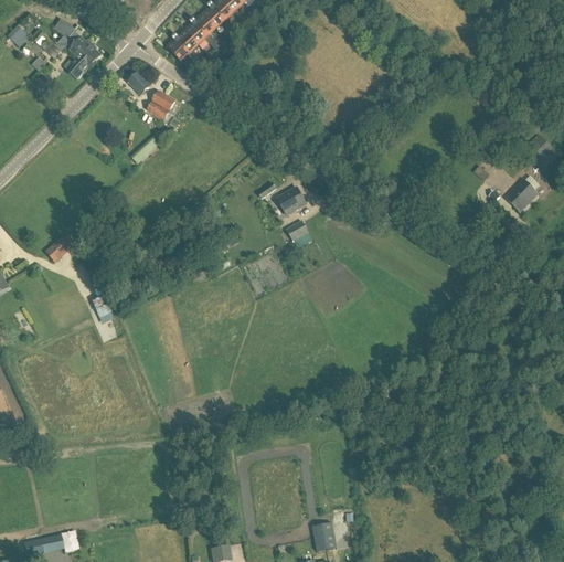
[(226,18),(233,12),(222,0),(214,0),(212,2),(211,0),(209,2),(224,20),(226,18)]
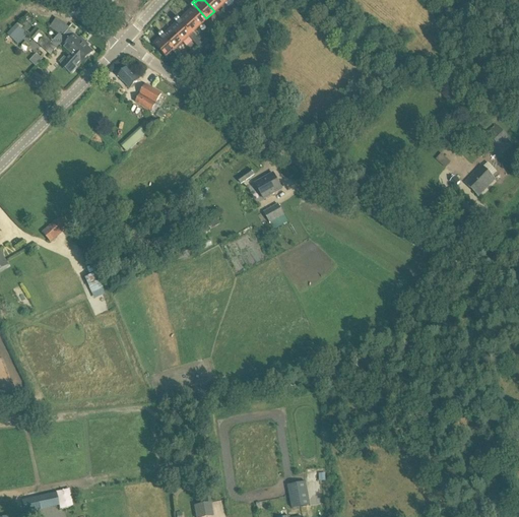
[(204,0),(214,11),(220,5),(222,3),(219,0),(204,0)]
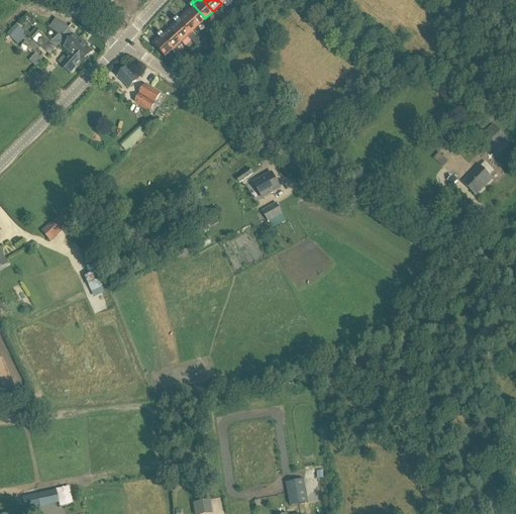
[(223,10),(227,6),(223,1),(221,3),(219,5),(223,10)]
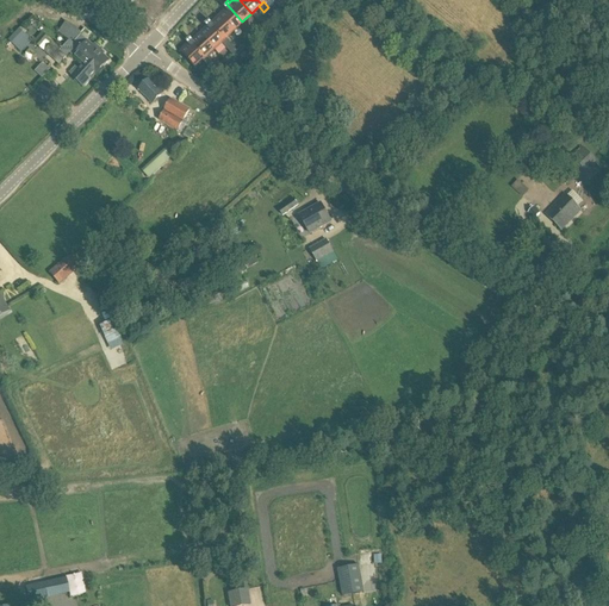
[(217,13),(232,30),(240,24),(242,22),(225,2),(223,5),(224,7),(217,13)]
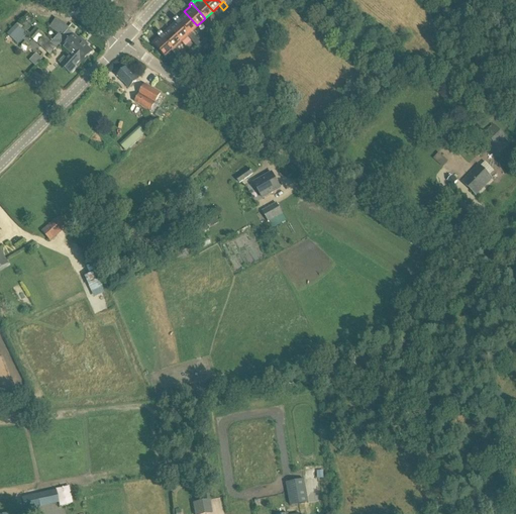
[(227,6),(223,10),(228,15),(232,11),(227,6)]
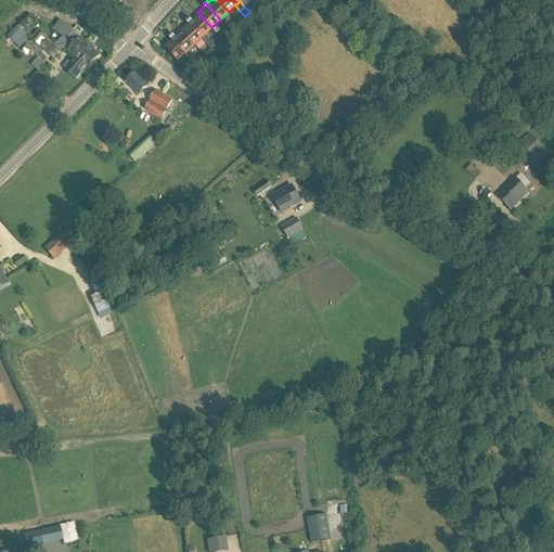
[(203,35),(205,34),(211,27),(197,12),(191,17),(190,16),(188,18),(203,35)]
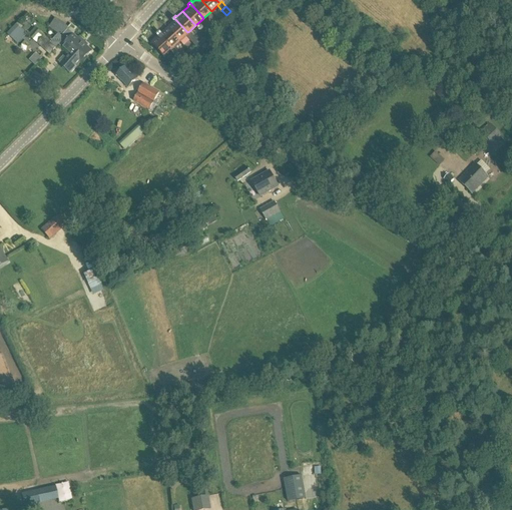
[(61,33),(67,25),(54,16),(48,24),(61,33)]
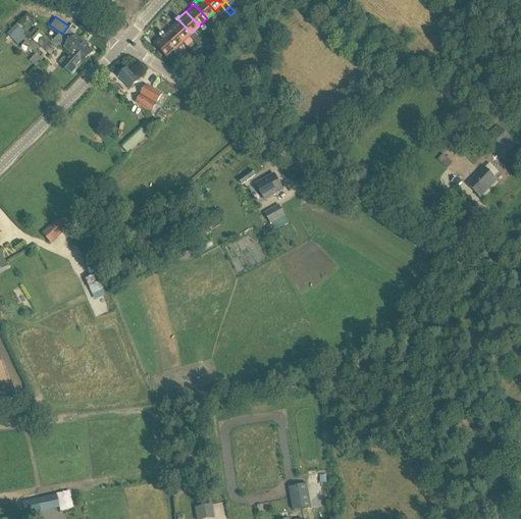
[(207,18),(205,20),(209,26),(213,21),(209,16),(207,18)]
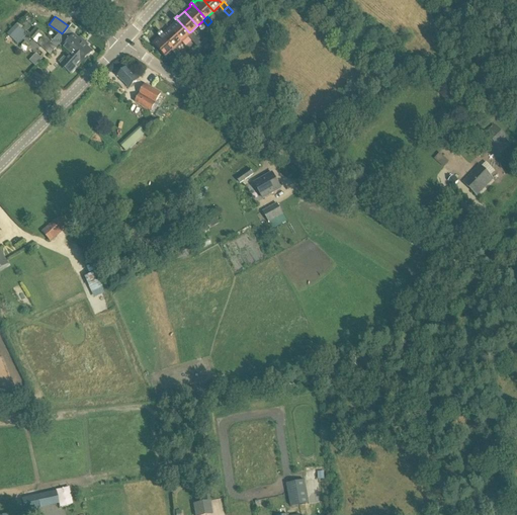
[(181,40),(187,34),(189,32),(175,17),(173,19),(174,20),(168,26),(181,40)]
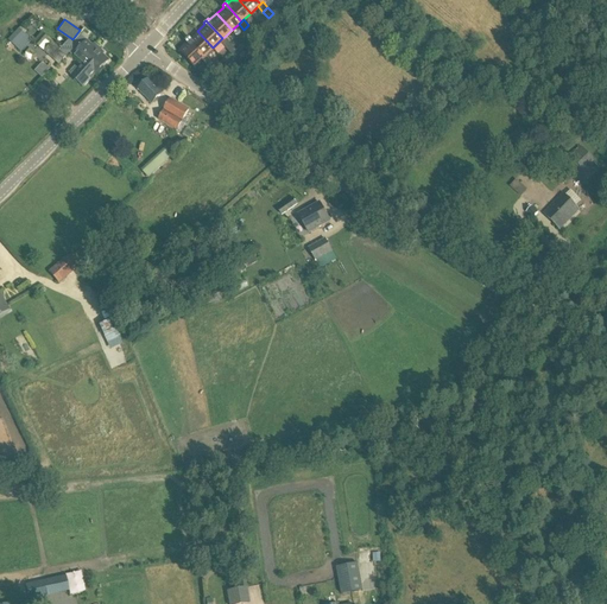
[(248,25),(244,30),(250,36),(254,31),(248,25)]
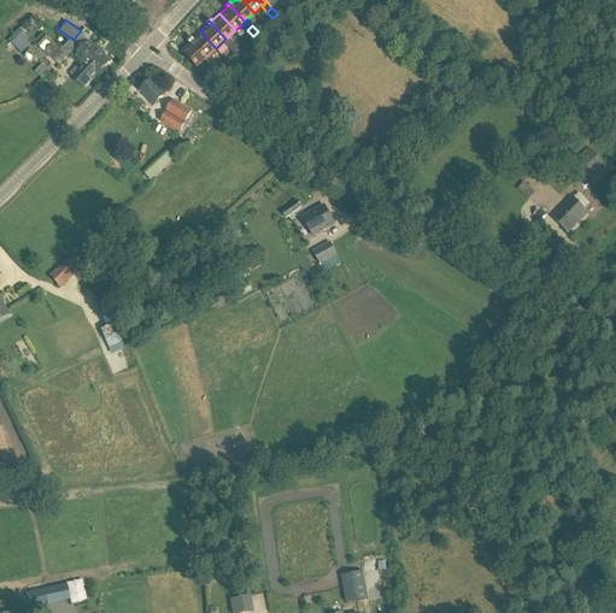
[(7,39),(19,51),(30,39),(18,27),(7,39)]
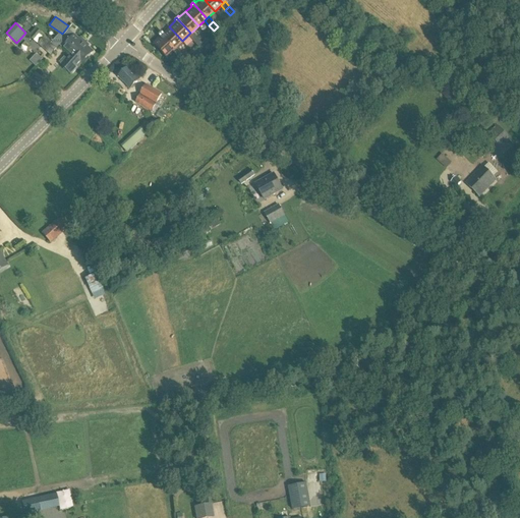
[(162,30),(160,32),(174,48),(176,46),(182,41),(169,26),(163,32),(162,30)]
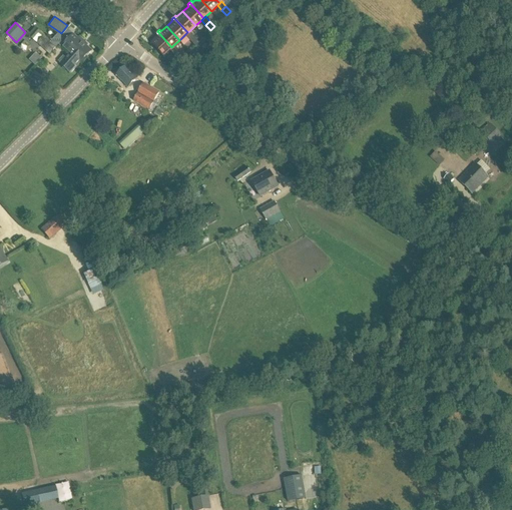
[(66,38),(85,54),(90,48),(72,31),(66,38)]
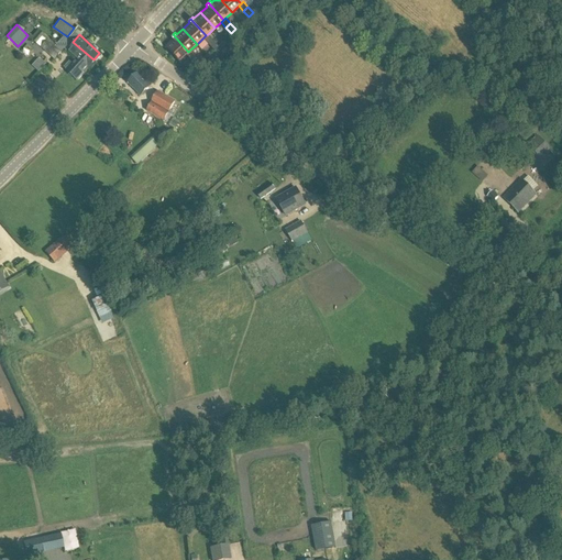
[(179,59),(186,54),(188,52),(173,34),(171,36),(172,39),(165,44),(179,59)]
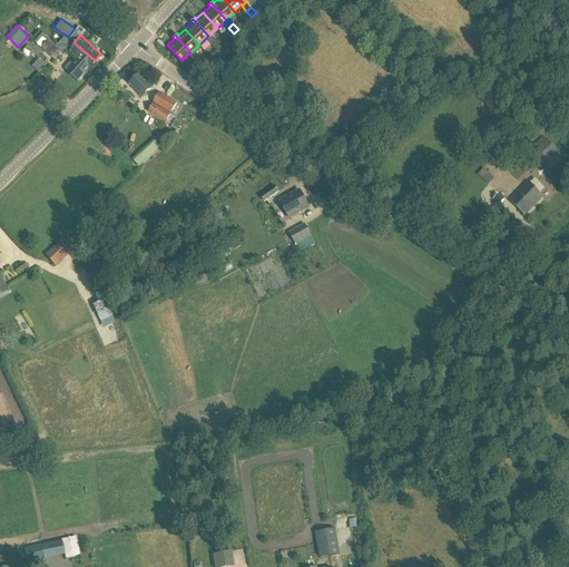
[(211,35),(208,36),(206,38),(211,44),(215,39),(211,35)]
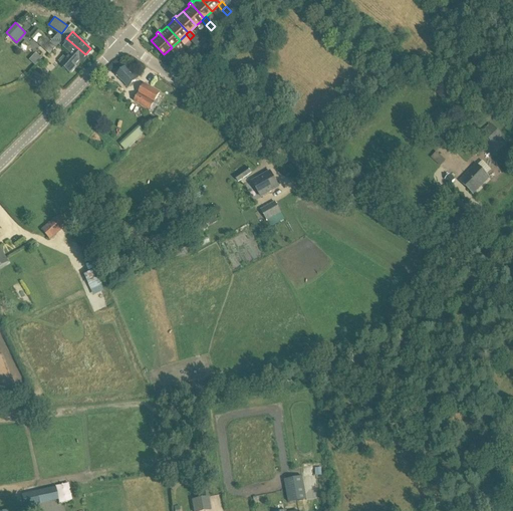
[(43,33),(36,40),(35,40),(39,44),(37,46),(45,55),(48,52),(49,52),(56,44),(43,33)]
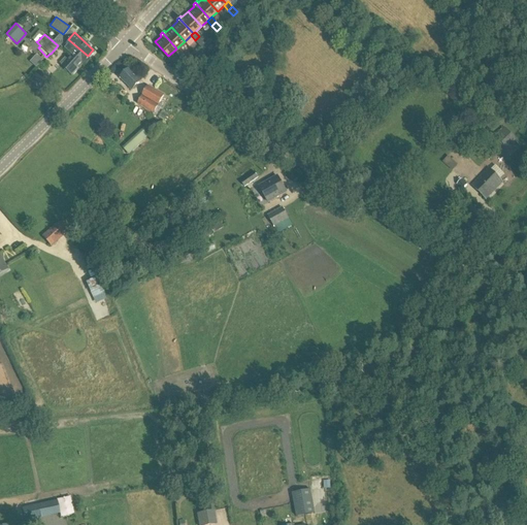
[(199,36),(195,40),(200,45),(204,41),(199,36)]
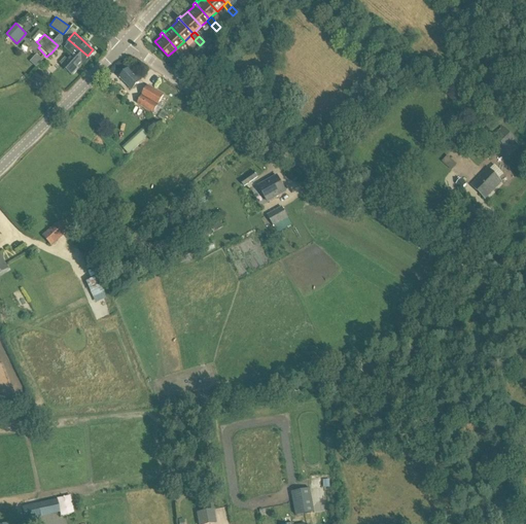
[(88,56),(68,39),(63,45),(71,53),(80,62),(81,62),(88,56)]
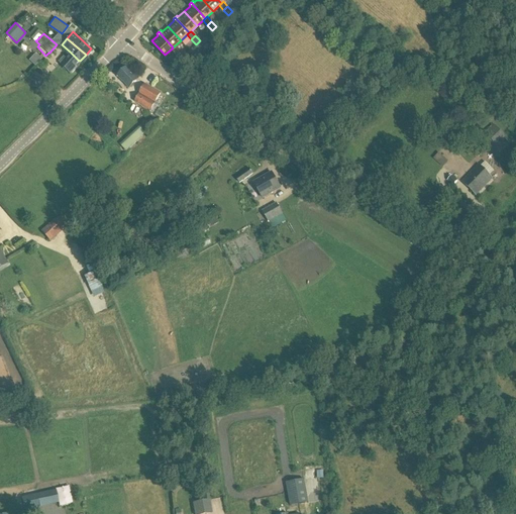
[(175,45),(173,47),(171,49),(175,55),(179,50),(175,45)]
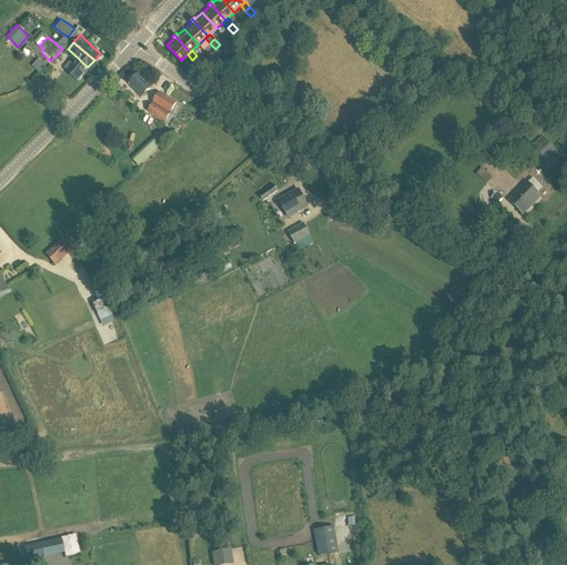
[(202,61),(196,56),(192,60),(198,66),(202,61)]
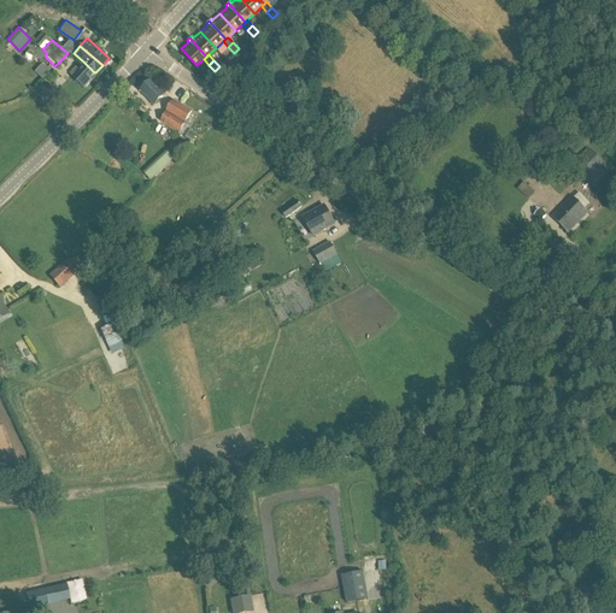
[(94,72),(83,62),(71,75),(83,84),(94,72)]
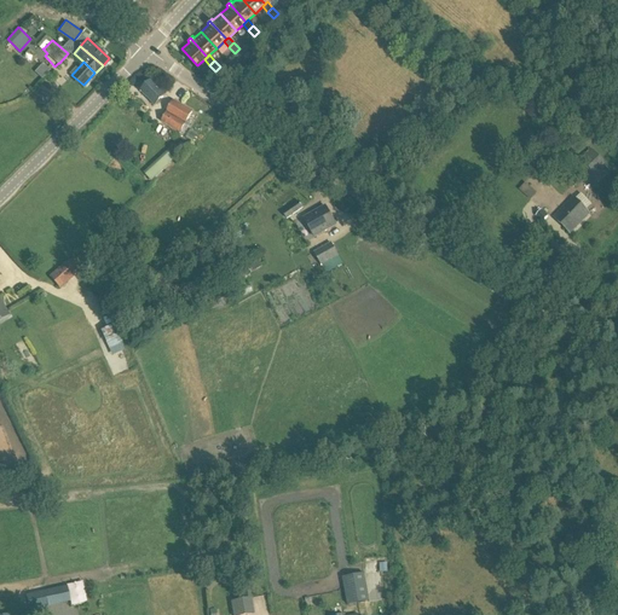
[(165,91),(150,76),(139,87),(152,102),(165,91)]
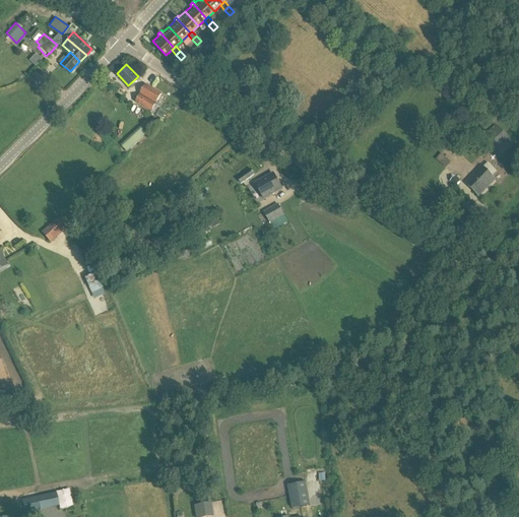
[(144,81),(134,100),(150,109),(153,110),(158,100),(156,99),(160,90),(144,81)]
